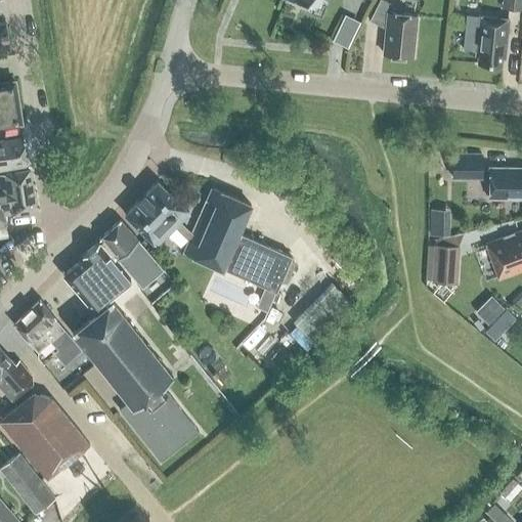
[(287,0),(309,9),(312,0),(287,0)]
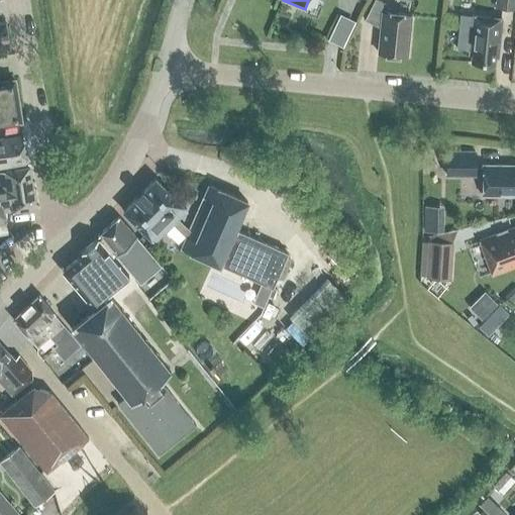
[(514,0),(504,0),(503,10),(514,12),(514,0)]
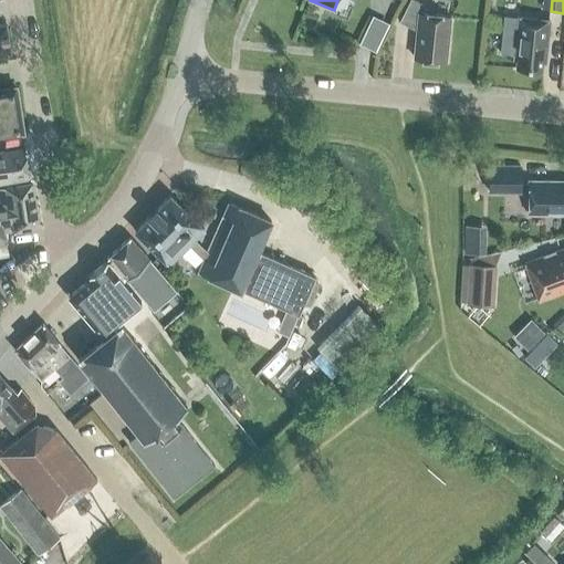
[(418,34),(415,61),(447,64),(451,20),(425,17),(426,8),(413,1),(400,24),(418,34)]
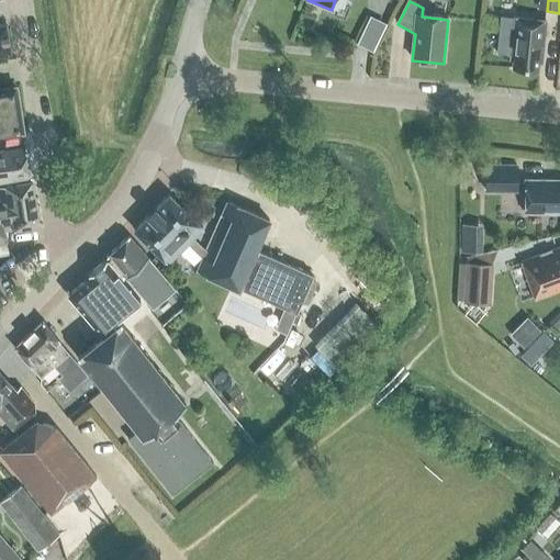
[(515,62),(514,70),(538,74),(539,65),(542,65),(547,23),(516,20),(512,62),(515,62)]
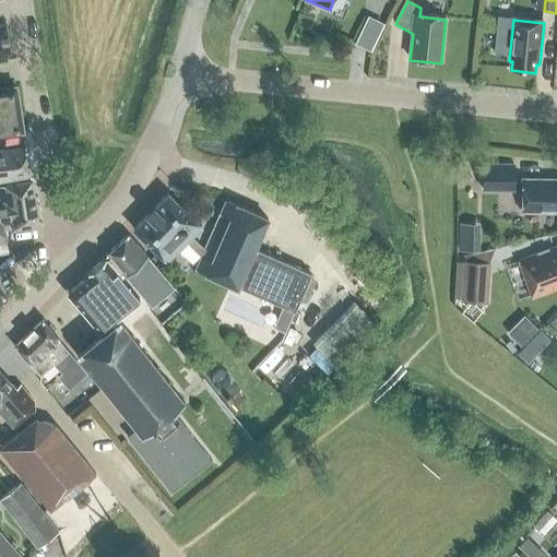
[(0,56),(11,55),(7,27),(0,27),(0,56)]
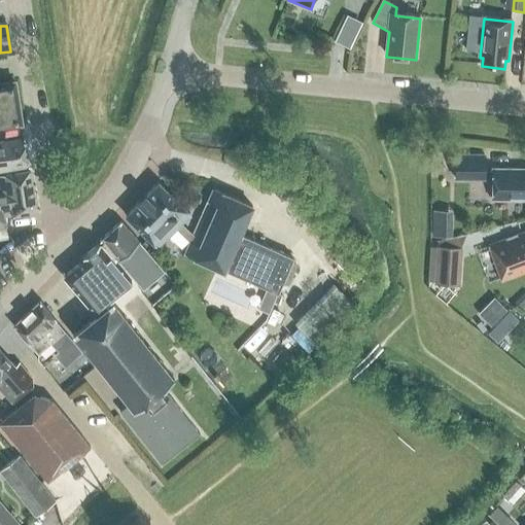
[(0,129),(23,126),(15,83),(0,85),(0,129)]
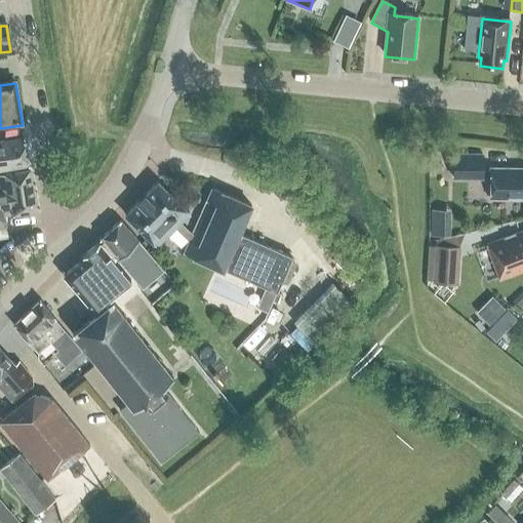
[(0,172),(30,167),(25,139),(0,144),(0,172)]
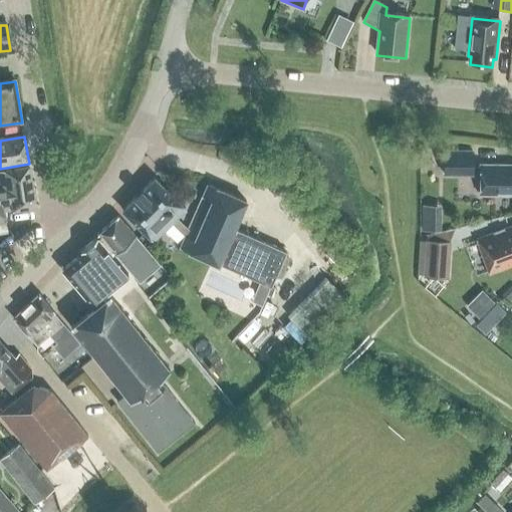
[(445,153),(445,177),(473,177),(473,153),(445,153)]
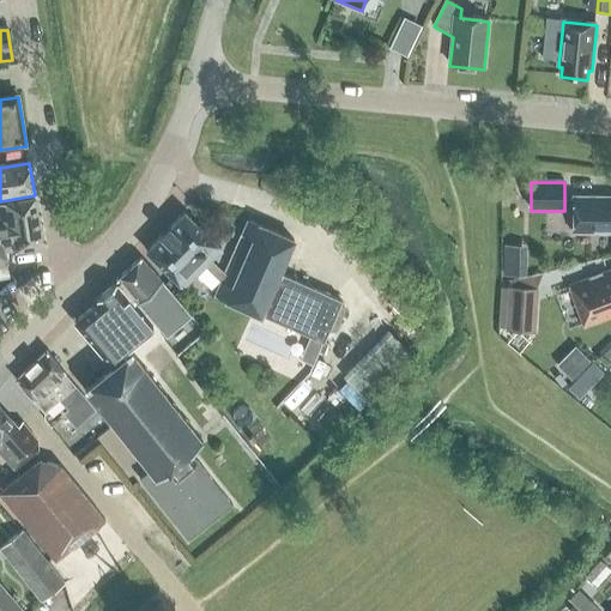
[(610,203),(603,203),(603,199),(574,199),(574,235),(610,235),(610,203)]
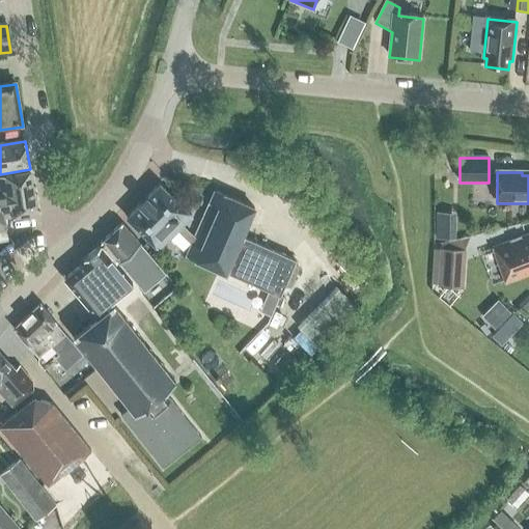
[(0,231),(6,231),(5,221),(14,219),(15,220),(37,216),(31,173),(7,177),(0,178),(0,231)]
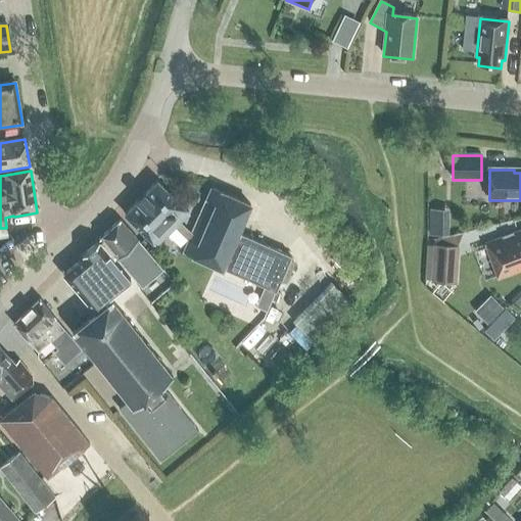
[(285,187),(299,195),(305,186),(291,178),(285,187)]
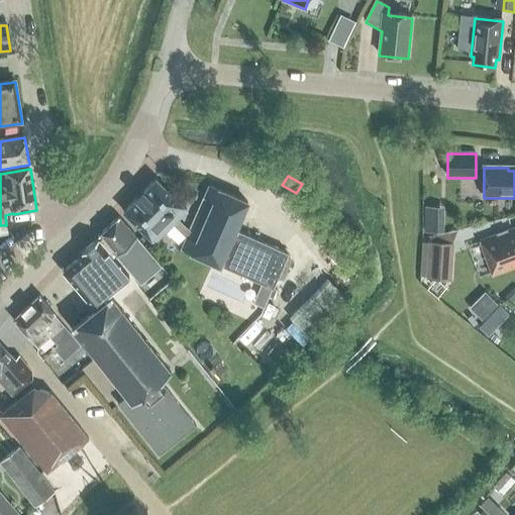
[(219,192),(210,188),(190,232),(179,220),(187,212),(157,181),(124,214),(155,244),(173,226),(187,239),(182,250),(192,254),(191,255),(220,269),(221,267),(273,290),(289,254),(236,231),(248,204),(219,191),(219,192)]
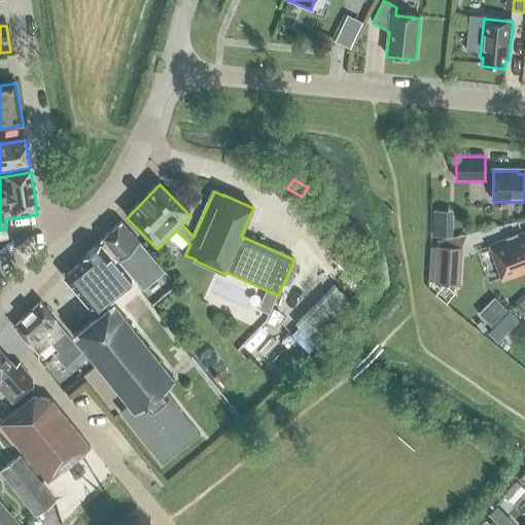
[(436,242),(470,243),(470,237),(458,237),(459,211),(438,211),(436,242)]
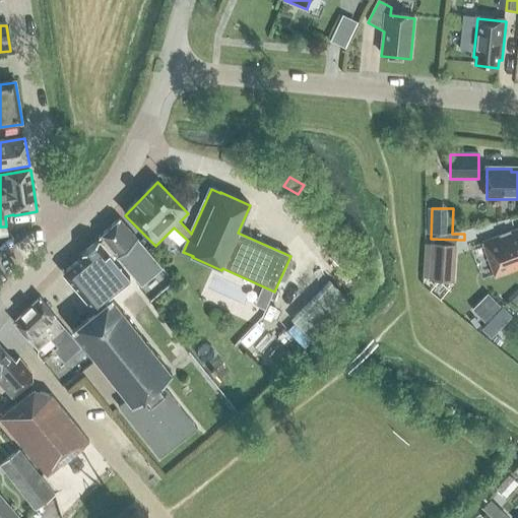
[(100,240),(141,288),(163,269),(120,220),(100,240)]
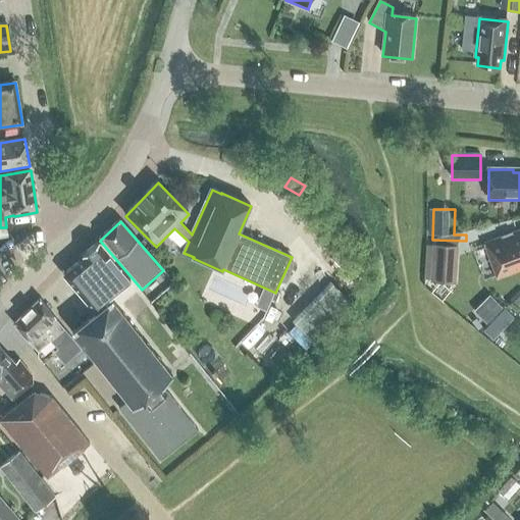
[(519,232),(485,246),(499,280),(519,272),(519,232)]
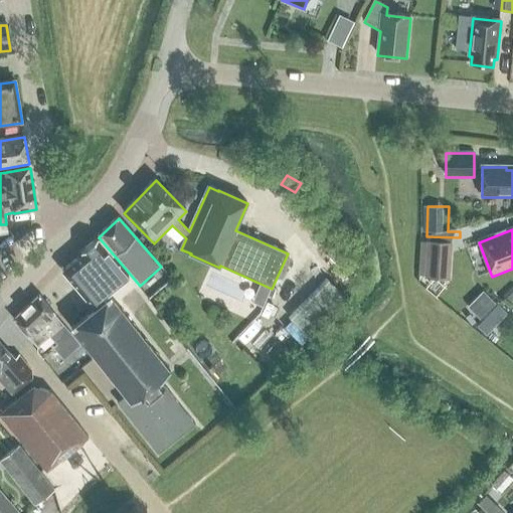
[(111,297),(107,300),(105,298),(130,277),(98,239),(82,253),(83,255),(63,273),(95,310),(71,328),(127,396),(118,403),(159,455),(196,424),(160,380),(171,372),(111,297)]
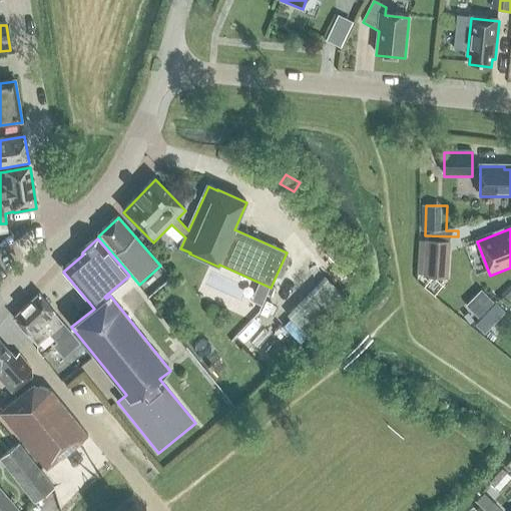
[(426,254),(424,279),(445,280),(446,256),(426,254)]
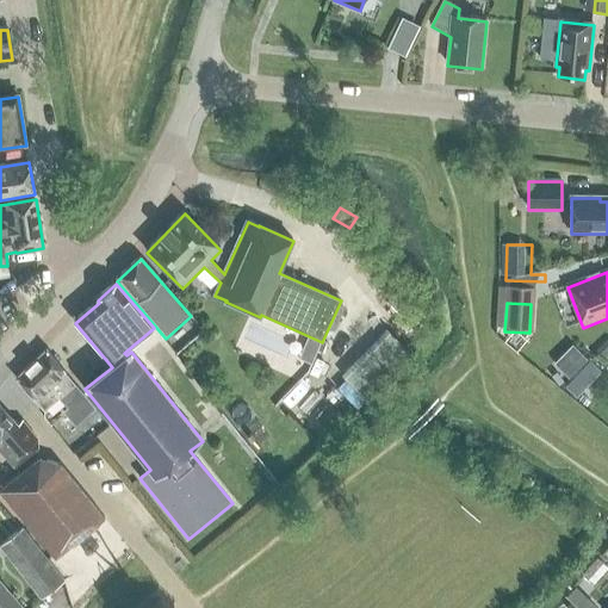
[(374,399),(421,353),(395,327),(348,374),(374,399)]
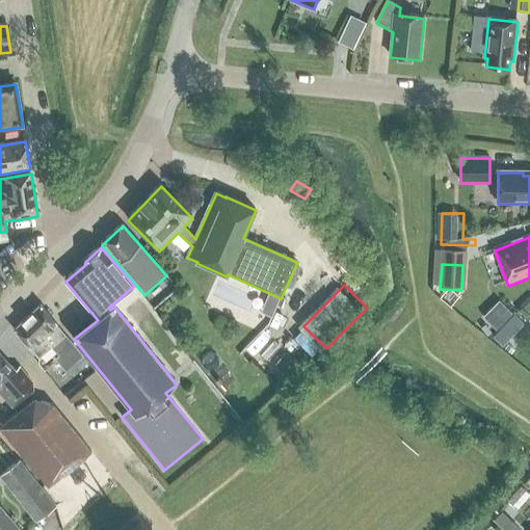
[(56,326),(57,325),(42,307),(15,332),(30,350),(40,361),(52,349),(59,358),(56,361),(67,373),(84,359),(74,346),(56,326)]
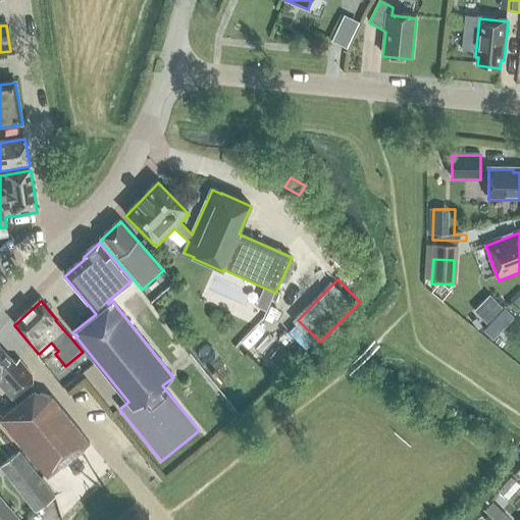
[(474,313),(487,325),(495,319),(481,306),(474,313)]
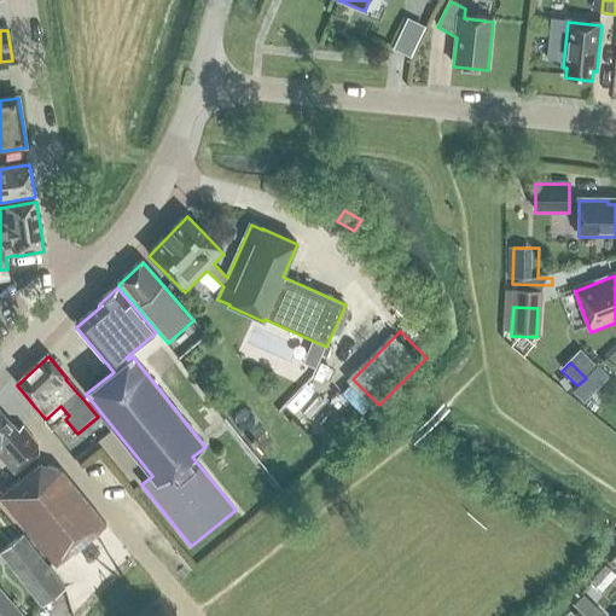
[(599,400),(596,397),(583,388),(577,396),(592,410),(599,400)]
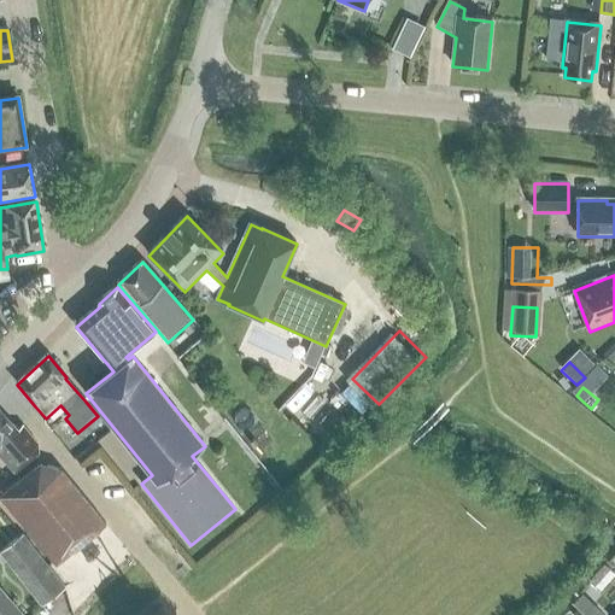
[(0,457),(16,475),(40,456),(39,446),(23,427),(18,431),(0,411),(0,457)]
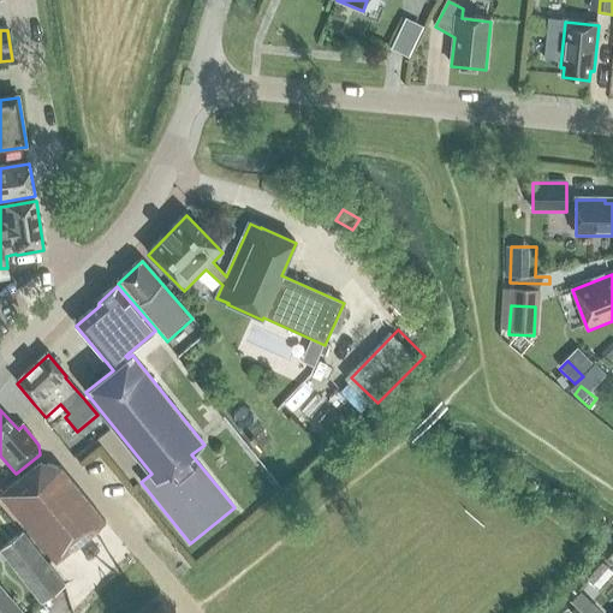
[(0,497),(57,564),(106,523),(63,470),(41,463),(0,495),(0,497)]
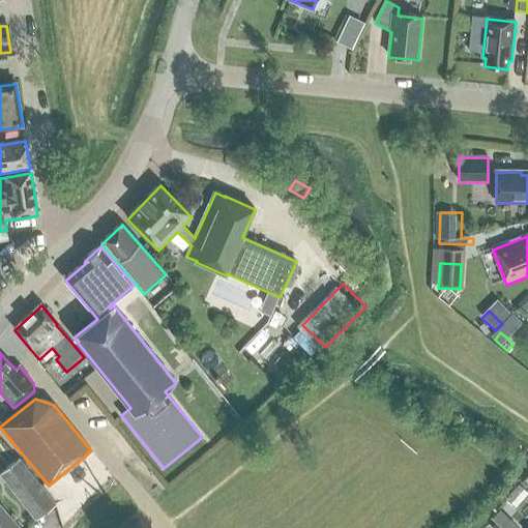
[(1,475),(37,522),(57,506),(21,461),(1,475)]
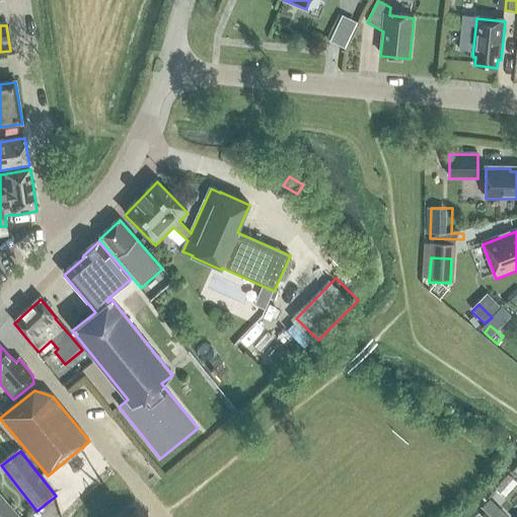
[(19,516),(0,494),(0,516),(19,516)]
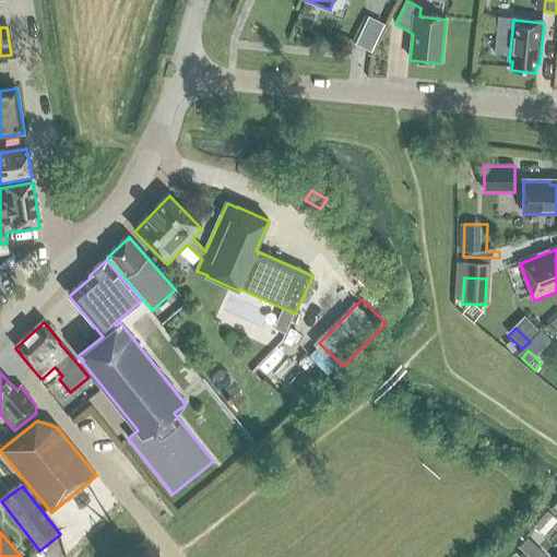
[(552,556),(554,554),(533,537),(524,548),(534,556),(552,556)]
